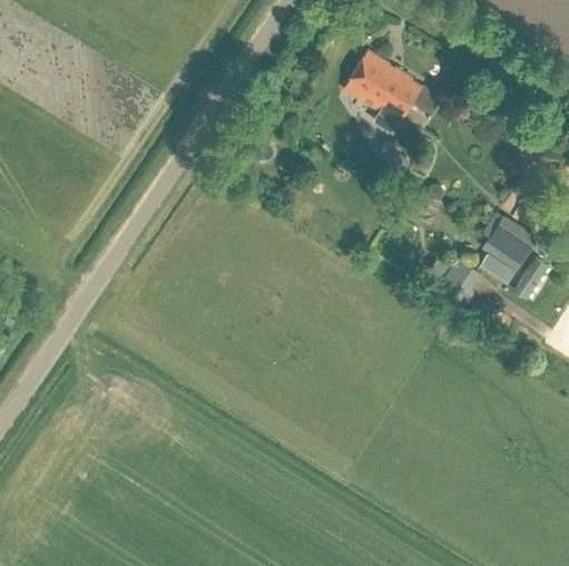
[(421,128),(438,99),(385,68),(388,64),(368,51),(344,91),(380,113),(383,106),(421,128)]
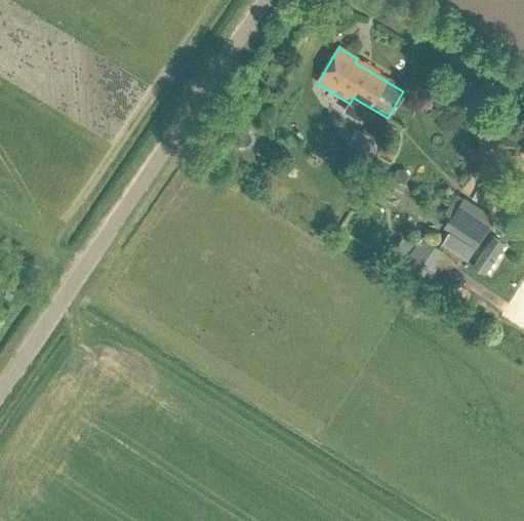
[(280,94),(311,111),(317,98),(349,115),(352,108),(289,76),(280,94)]
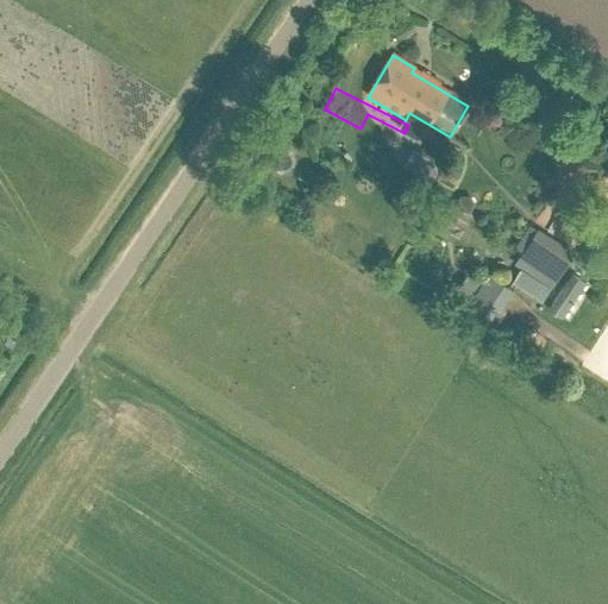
[(430,164),(409,152),(400,169),(427,184),(433,175),(430,164)]
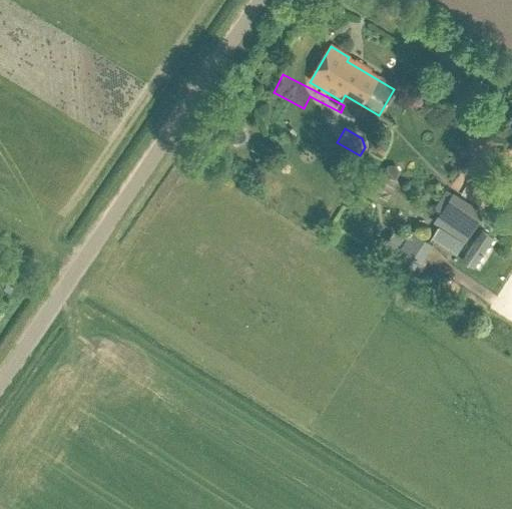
[(469,238),(485,214),(454,193),(438,218),(469,238)]
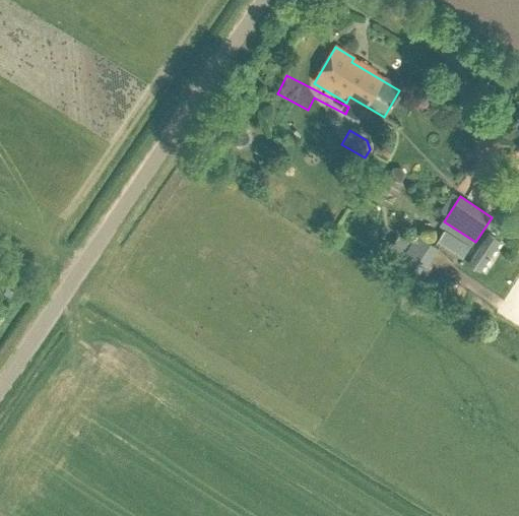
[(475,242),(444,221),(440,228),(444,231),(470,249),(475,242)]
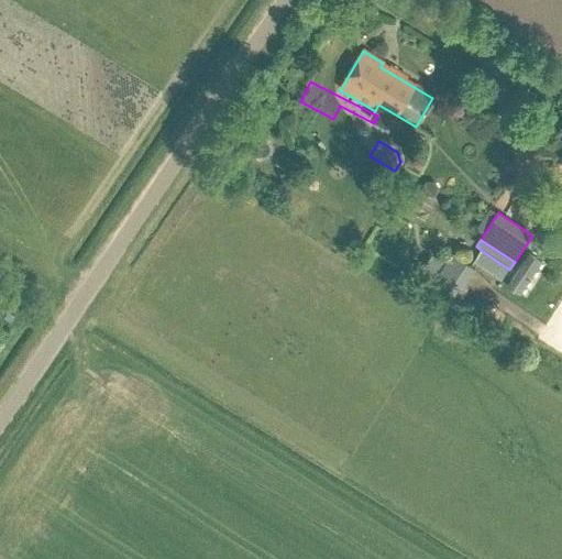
[(509,270),(481,250),(474,260),(503,278),(509,270)]
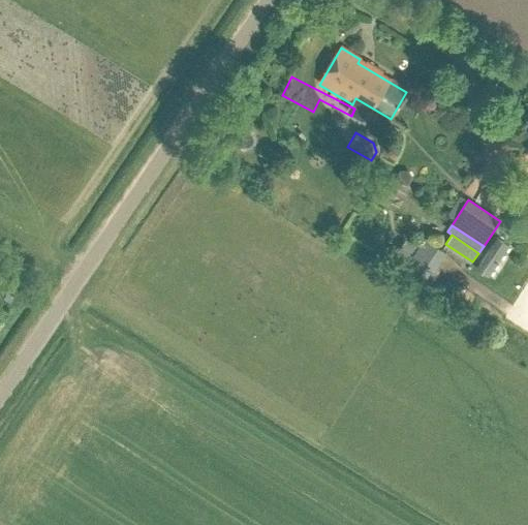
[(495,240),(474,272),(487,280),(508,248),(495,240)]
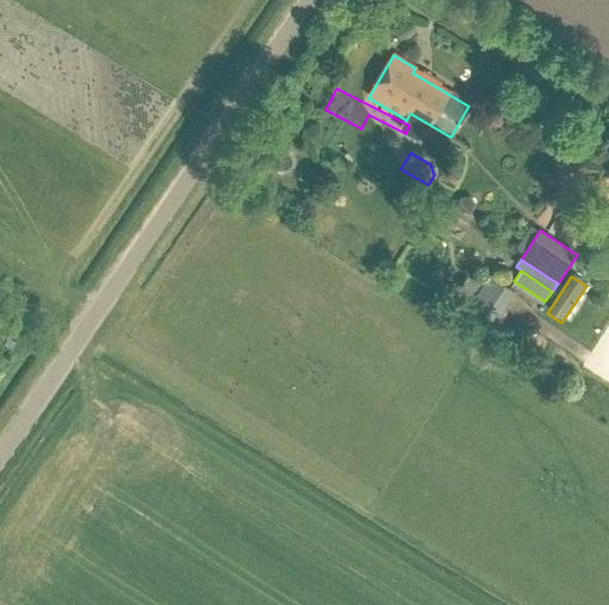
[(492,319),(510,291),(493,280),(476,310),(492,319)]
